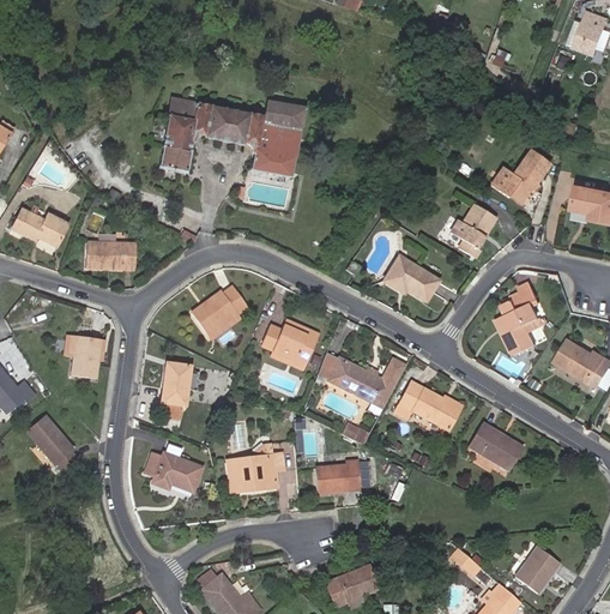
[(373,0),(360,0),(357,11),(369,13),(374,0),(373,0)]
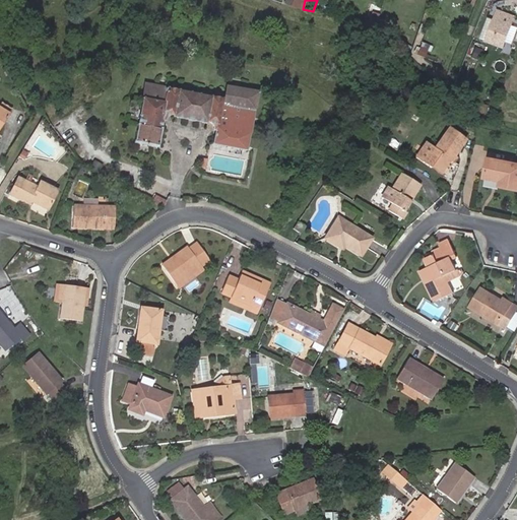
[(344,22),(380,36),(385,19),(379,17),(380,13),(370,10),(366,22),(347,16),(344,22)]
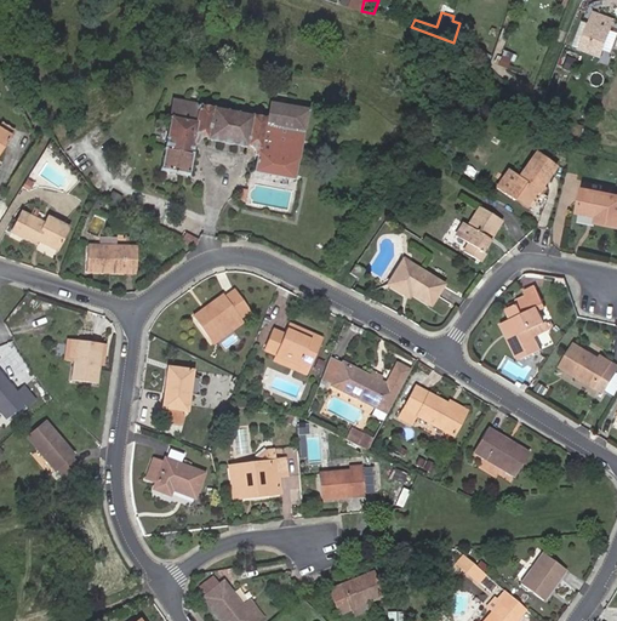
[(589,22),(580,46),(601,55),(615,20),(600,15),(596,24),(589,22)]
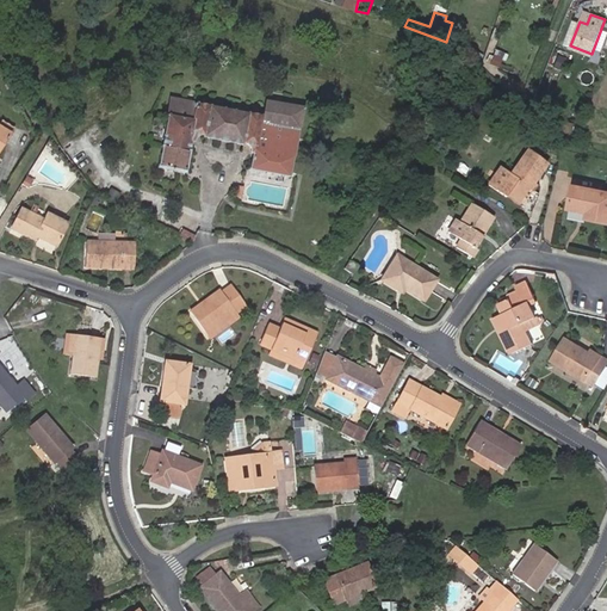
[(447,43),(478,65),(483,56),(452,36),(447,43)]
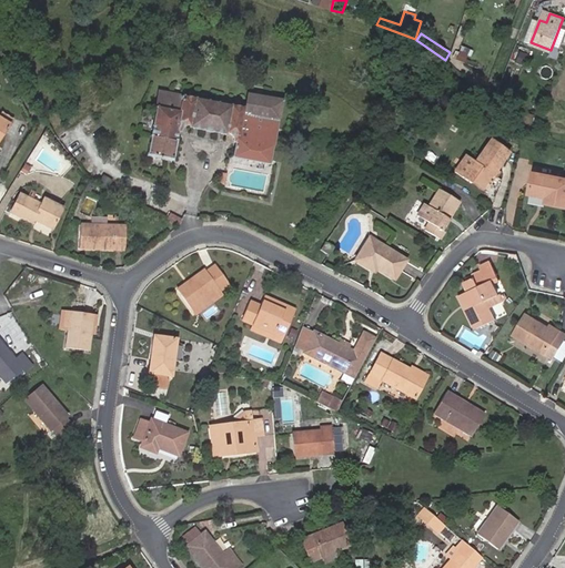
[(473,52),(462,48),(456,61),(463,64),(467,56),(471,57),(473,52)]
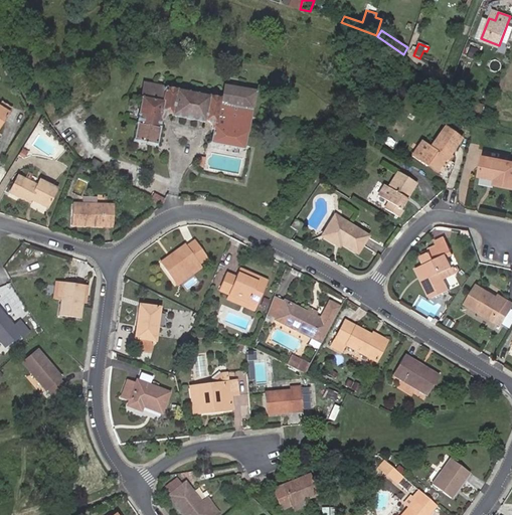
[(209,142),(242,150),(257,88),(222,79),(217,97),(167,87),(166,92),(156,91),(155,99),(141,96),(131,140),(154,145),(160,118),(165,119),(166,112),(170,113),(169,114),(181,117),(181,119),(191,121),(191,120),(204,123),(205,120),(209,121),(208,128),(212,129),(209,142)]
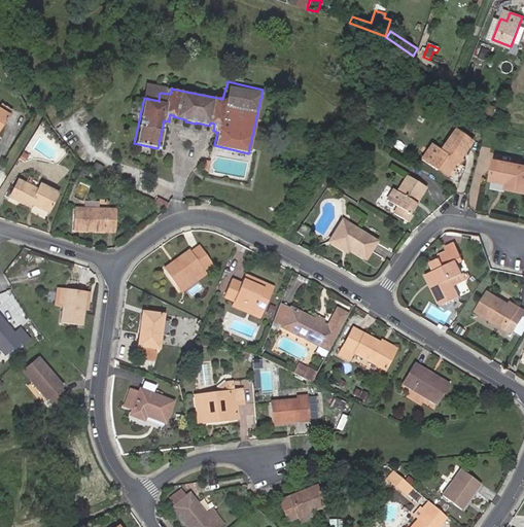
[(144,98),(159,101),(160,93),(170,94),(171,89),(147,84),(144,98)]
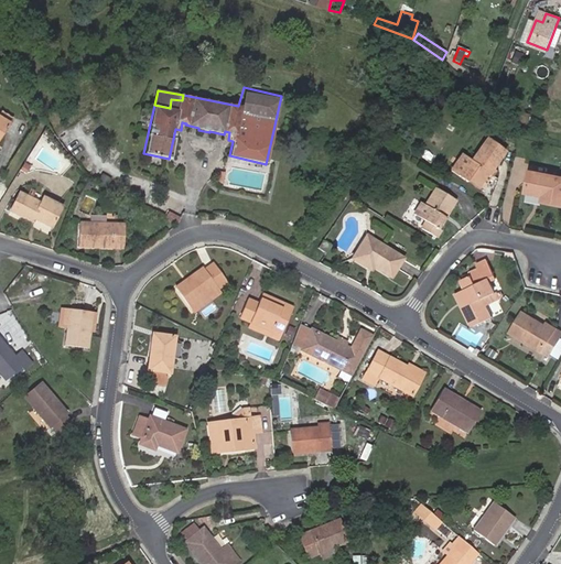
[(0,137),(17,114),(4,105),(1,110),(0,109),(0,137)]
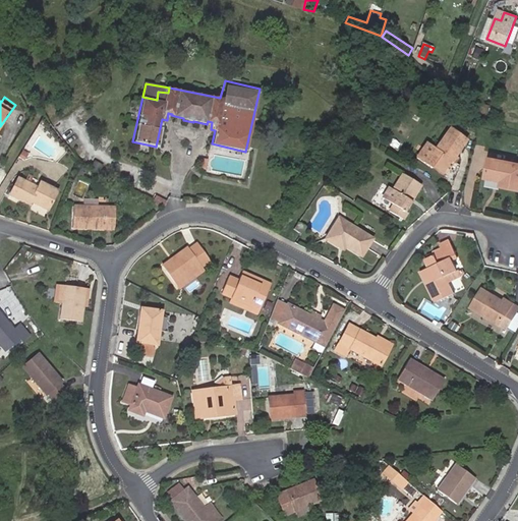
[(444,172),(454,159),(456,156),(469,137),(450,124),(436,143),(432,139),(418,158),(433,166),(434,165),(444,172)]
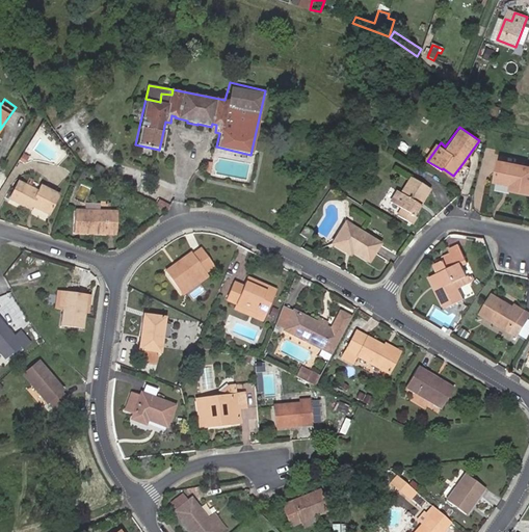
[(25,150),(22,155),(27,158),(30,153),(25,150)]
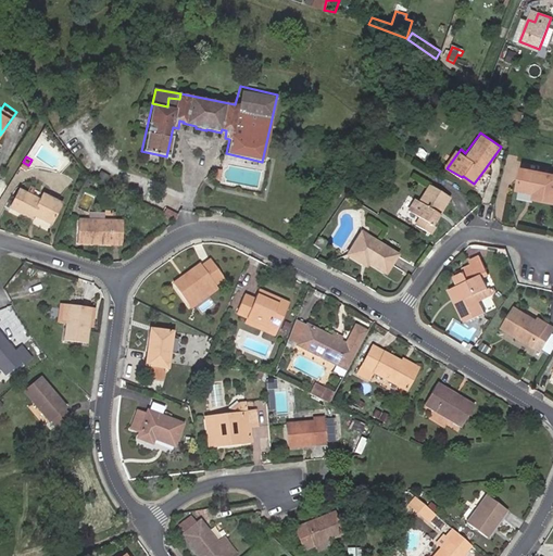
[(552,176),(523,169),(519,187),(535,191),(533,198),(552,202),(552,176)]
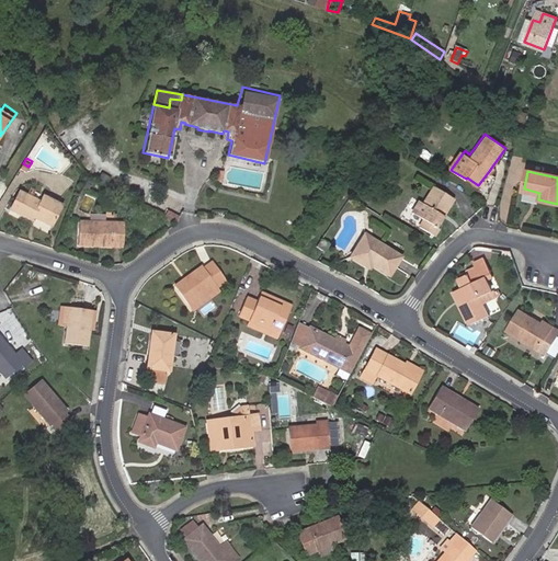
[(53,221),(63,203),(45,194),(43,198),(22,186),(13,203),(33,214),(34,212),(53,221)]
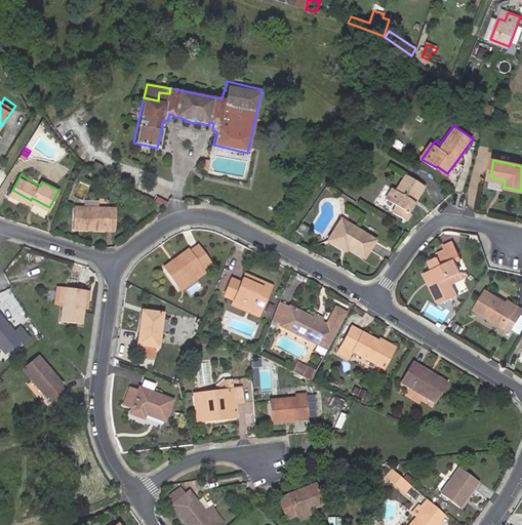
[(423,188),(406,176),(396,191),(392,189),(386,199),(396,205),(392,211),(406,220),(410,213),(407,212),(413,202),(411,201),(416,192),(419,194),(423,188)]
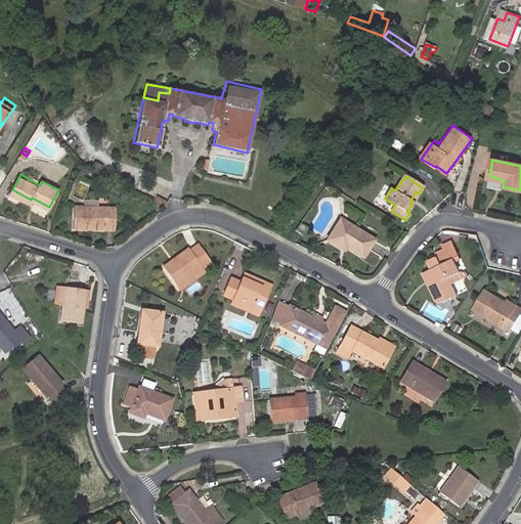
[(114,208),(77,205),(75,225),(113,228),(114,208)]
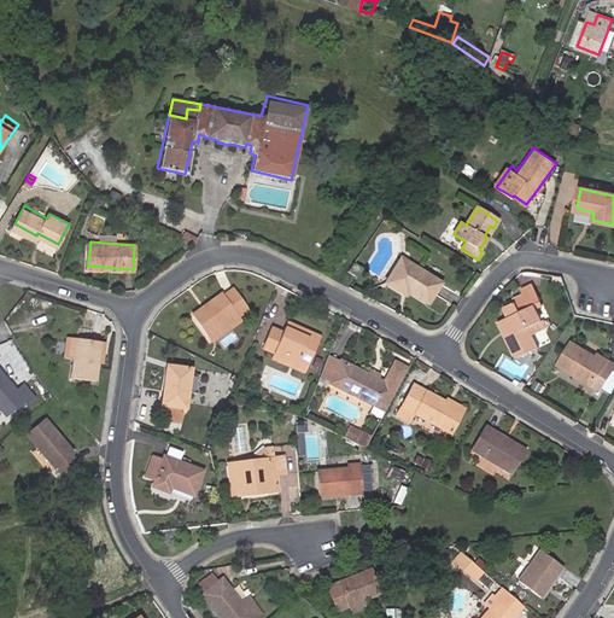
[(439,281),(401,258),(386,280),(426,304),(439,281)]
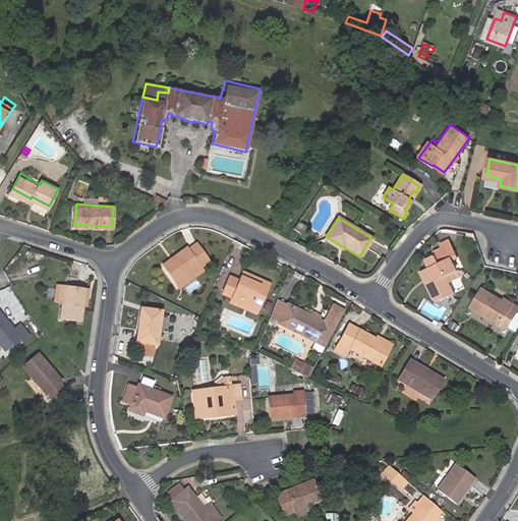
[(306,226),(298,221),(294,226),(303,231),(306,226)]
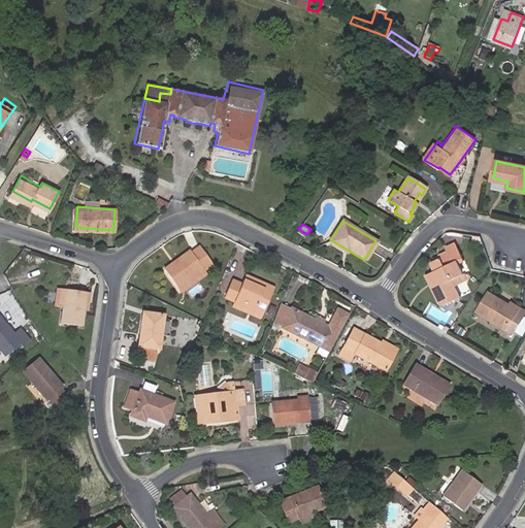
[(190,245),(165,264),(177,281),(202,261),(204,264),(214,257),(200,240),(192,248),(190,245)]
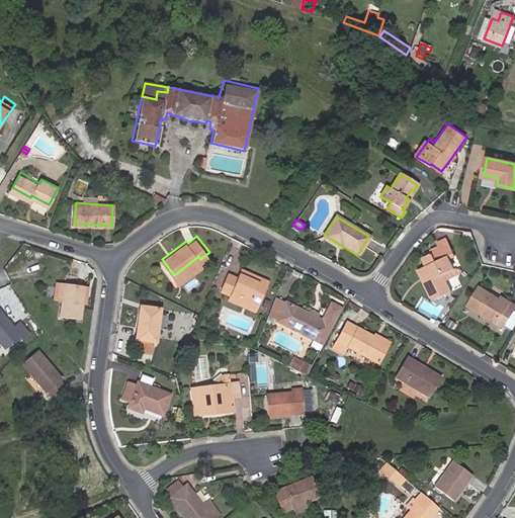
[(430,279),(425,282),(430,291),(432,290),(436,297),(451,290),(444,273),(455,268),(449,255),(446,256),(441,247),(432,251),(433,253),(424,256),(428,264),(423,266),(430,279)]
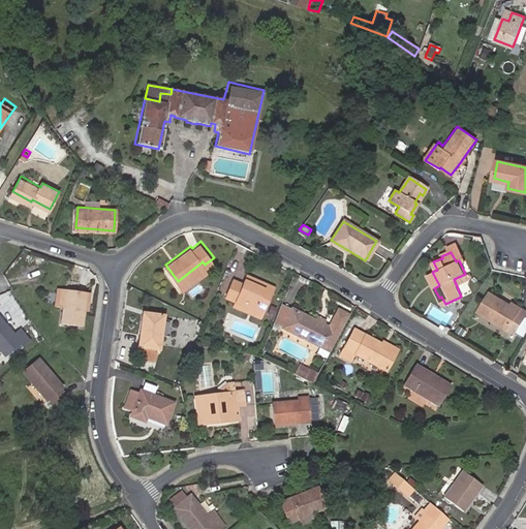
[(203,261),(178,281),(183,287),(207,268),(205,265),(203,261)]
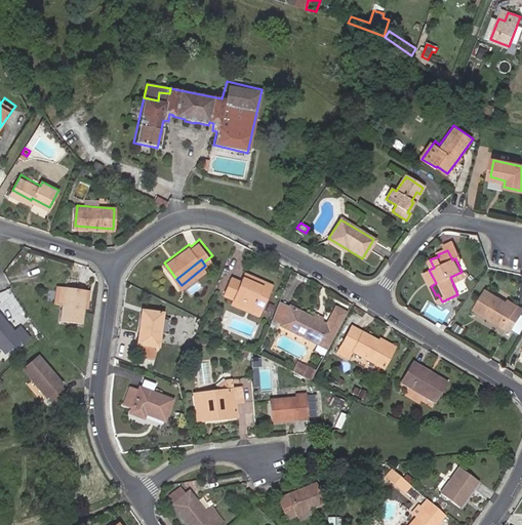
[(425,272),(431,286),(436,283),(429,270),(425,272)]
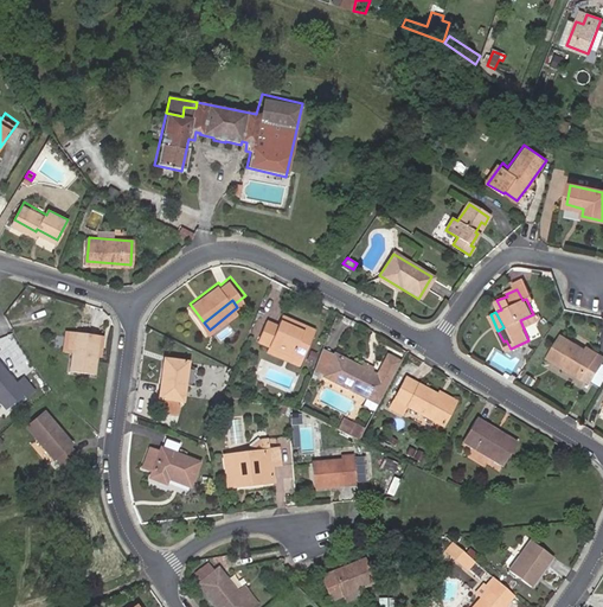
[(302,356),(316,326),(305,321),(302,326),(280,314),(277,320),(267,315),(258,337),(302,356)]
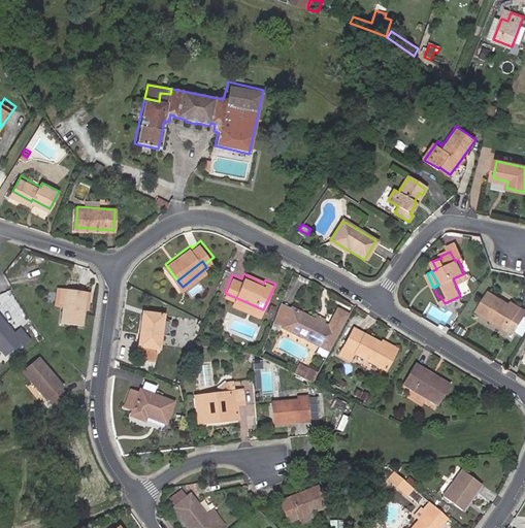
[(69,288),(67,304),(65,320),(85,324),(90,292),(69,288)]
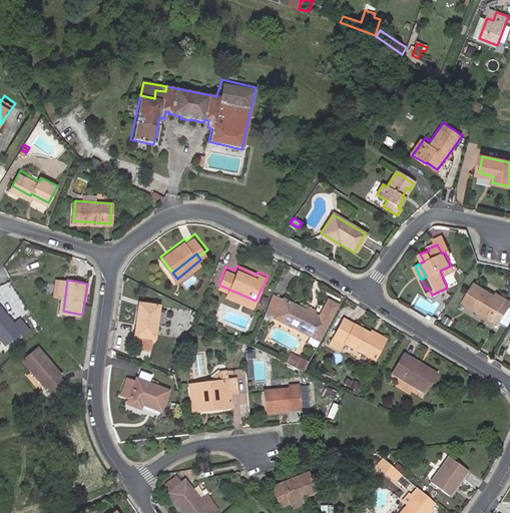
[(464,298),(500,321),(509,304),(509,298),(497,290),(495,293),(476,282),(464,298)]
